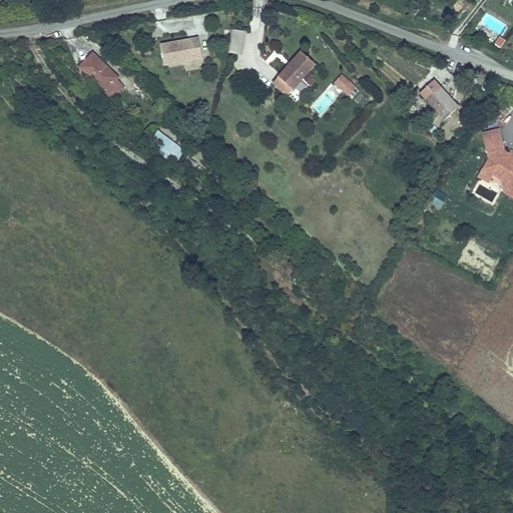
[(229,53),(243,54),(244,30),(230,30),(229,53)]
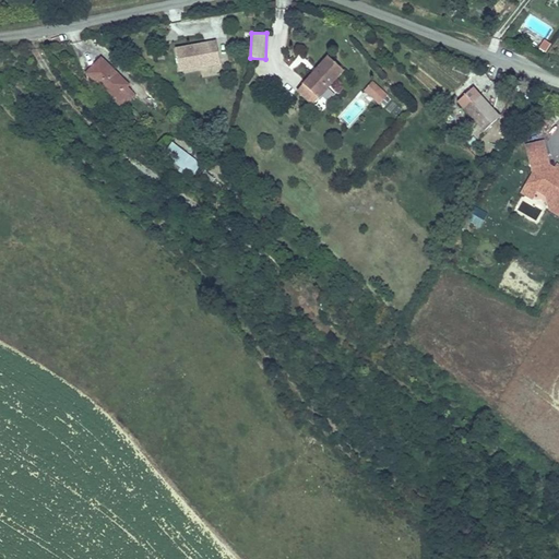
[(178,73),(221,64),(215,38),(173,48),(178,73)]
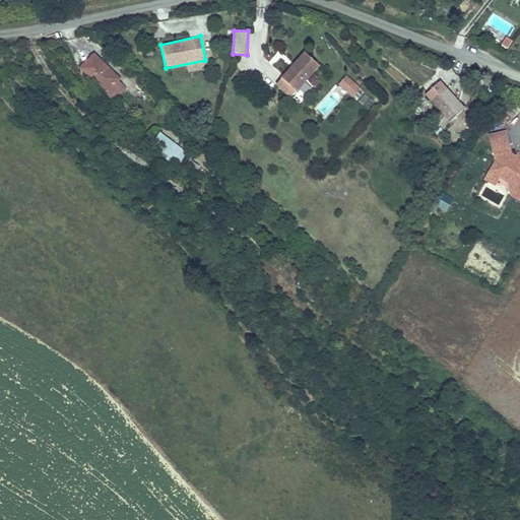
[(500,45),(507,49),(512,41),(505,37),(500,45)]
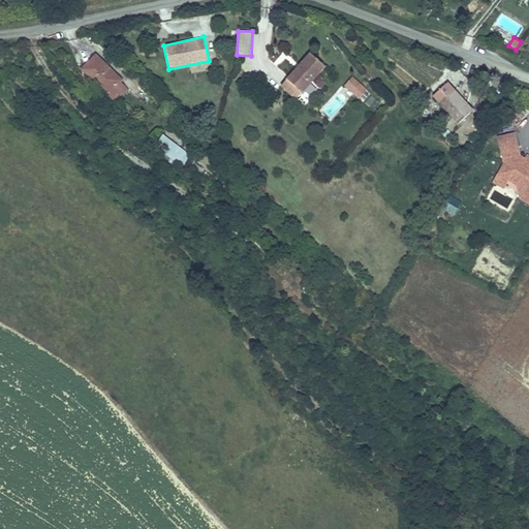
[(124,80),(96,52),(81,67),(115,101),(128,88),(122,82),(124,80)]
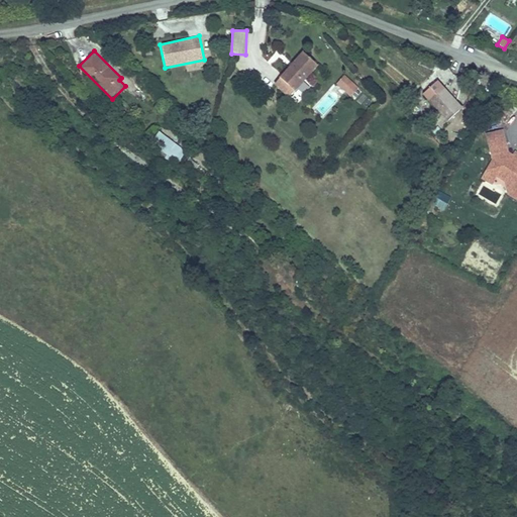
[(275,85),(290,98),(317,66),(303,53),(275,85)]
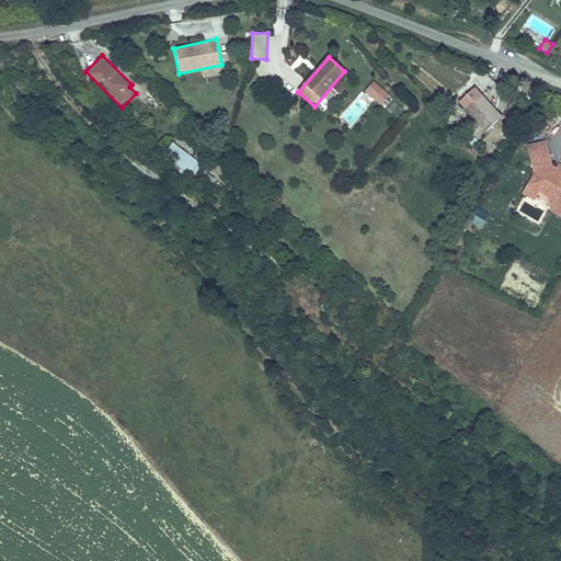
[(364,91),(379,106),(389,95),(374,81),(364,91)]
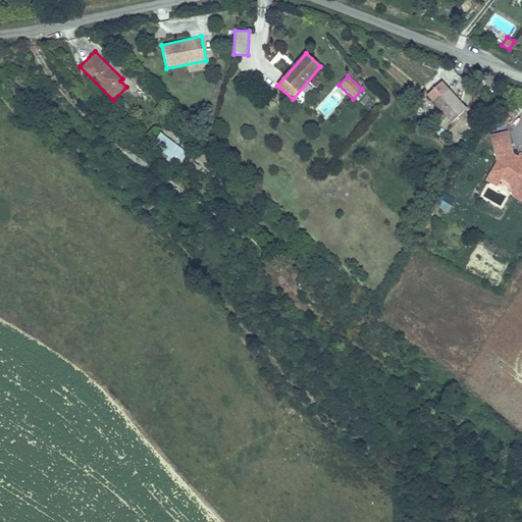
[(437,112),(448,122),(465,108),(441,81),(427,92),(442,108),(437,112)]
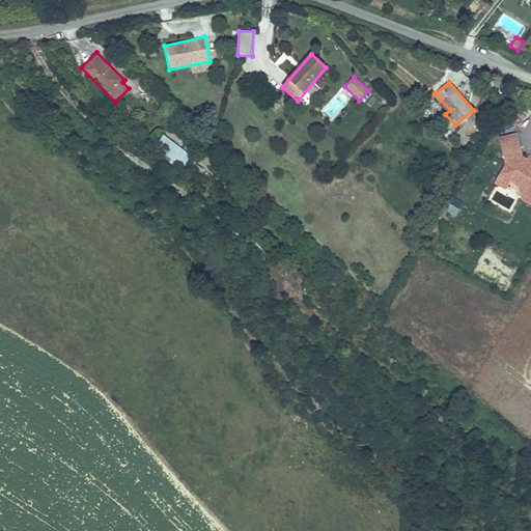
[(513,175),(530,186),(524,198),(530,202),(530,155),(529,159),(523,156),(519,133),(503,137),(507,163),(502,173),(510,179),(513,175)]
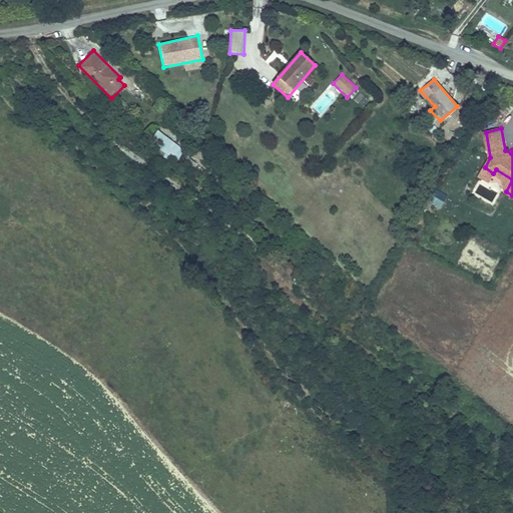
[(178,160),(185,148),(156,131),(149,143),(178,160)]
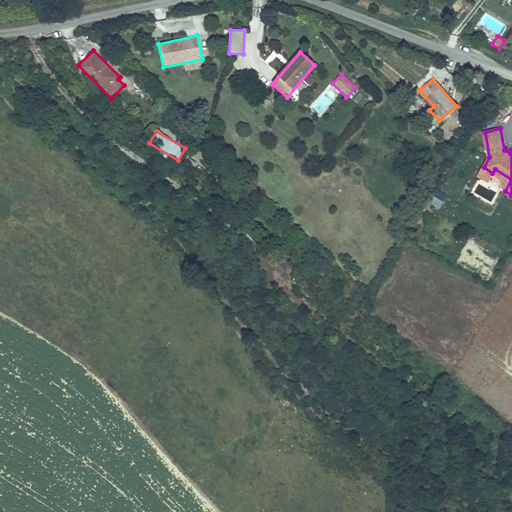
[(492,173),(500,178),(505,191),(511,179),(495,169),(492,173)]
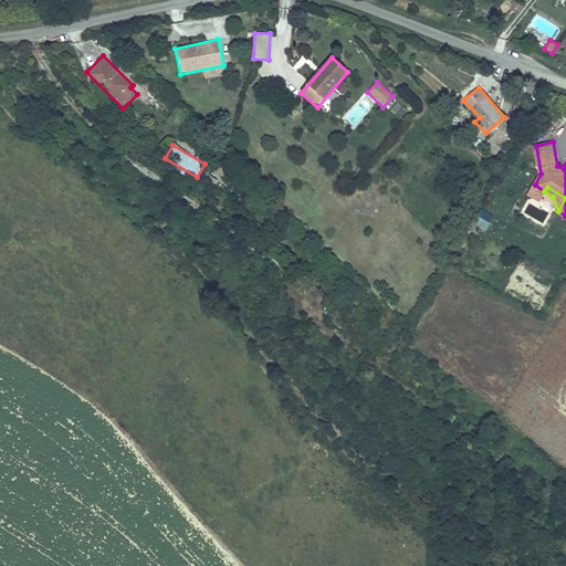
All buildings are outlined.
